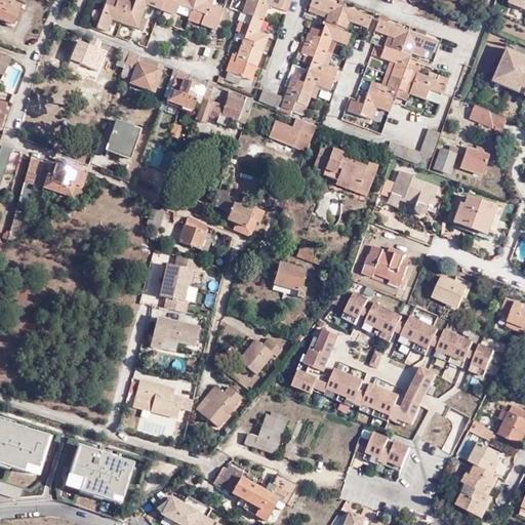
[(0,0),(0,19),(12,26),(21,6),(4,0),(0,0)]
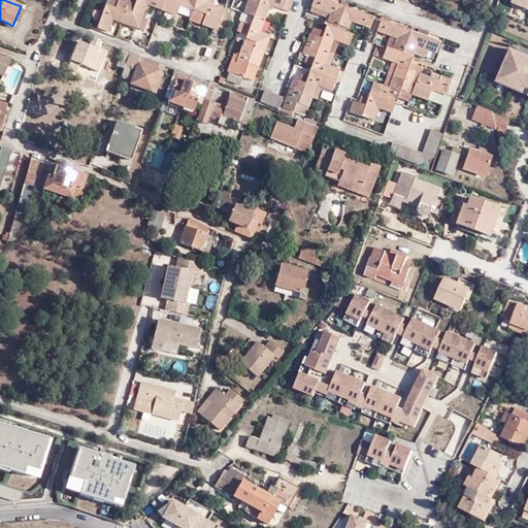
[(118,0),(116,6),(114,7),(105,4),(97,26),(107,30),(112,18),(137,27),(141,17),(146,3),(150,4),(176,13),(177,10),(190,15),(192,8),(205,13),(203,21),(202,24),(212,27),(207,39),(215,42),(220,30),(217,29),(224,8),(206,2),(206,0),(118,0)]
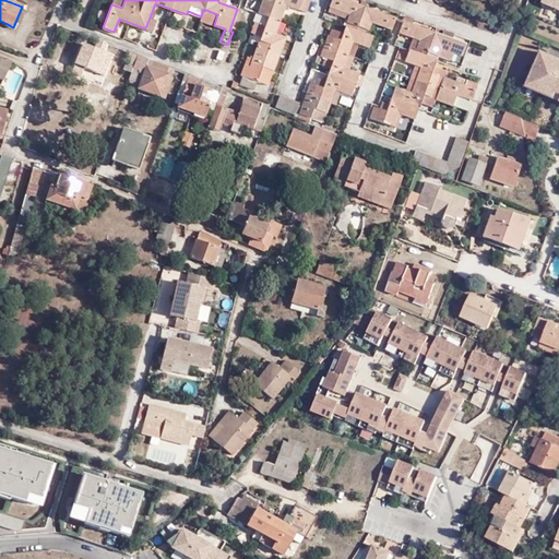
[(250,67),(245,64),(240,75),(244,76),(240,84),(253,90),(258,81),(262,67),(273,71),(285,38),(275,34),(285,4),(306,13),(310,0),(262,0),(258,13),(256,12),(252,21),(254,21),(264,24),(261,35),(252,59),(250,67)]
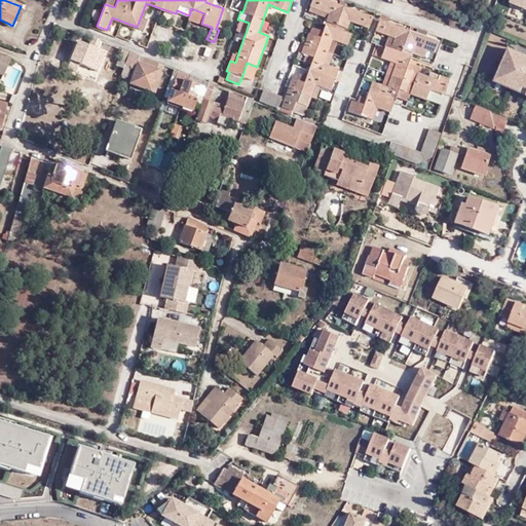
[(293,79),(280,112),(291,116),(292,110),(303,115),(306,104),(307,104),(312,90),(318,92),(322,84),(331,88),(338,68),(329,64),(338,39),(347,43),(351,33),(345,31),(349,21),(369,28),(373,17),(327,0),(312,0),(308,11),(328,19),(323,32),(312,29),(310,34),(309,34),(302,53),(306,55),(304,63),(311,65),(306,78),(301,76),(299,81),(293,79)]
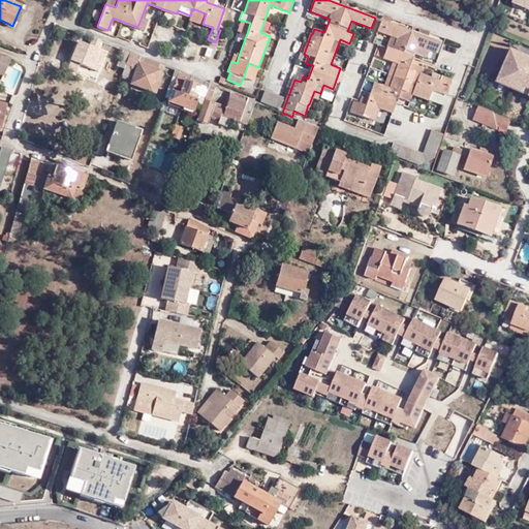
[(528,0),(515,0),(512,7),(528,13),(528,0)]
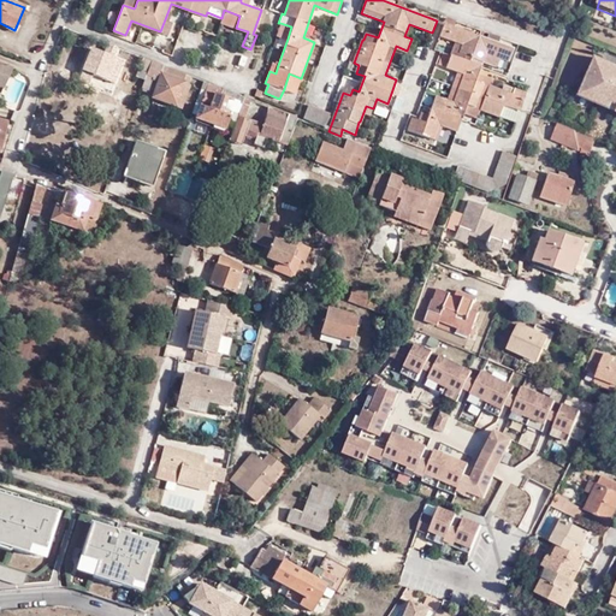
[(221,18),(237,24),(240,16),(224,10),(221,18)]
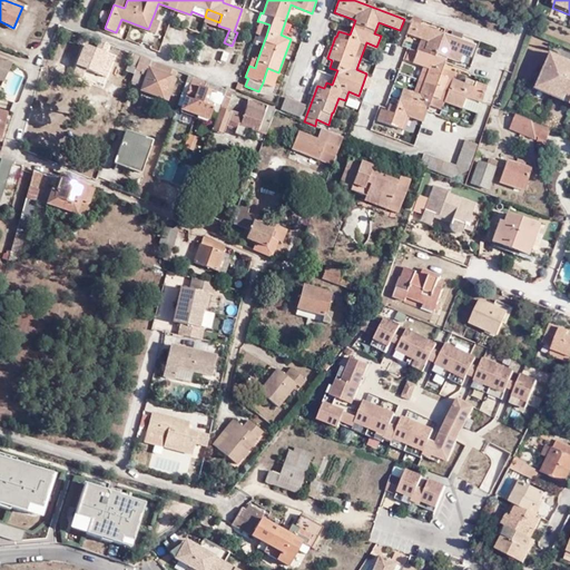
[(406,32),(423,39),(428,40),(423,53),(418,51),(413,62),(423,66),(413,92),(396,86),(393,95),(400,98),(396,106),(390,102),(386,110),(382,109),(377,118),(402,127),(406,115),(416,118),(418,119),(423,120),(430,104),(441,108),(443,101),(461,108),(465,98),(480,102),(485,87),(473,82),(472,88),(451,79),(453,71),(444,68),(446,64),(448,59),(458,62),(461,53),(469,57),(473,46),(459,40),(449,36),(419,25),(421,19),(413,17),(409,20),(411,21),(406,32)]
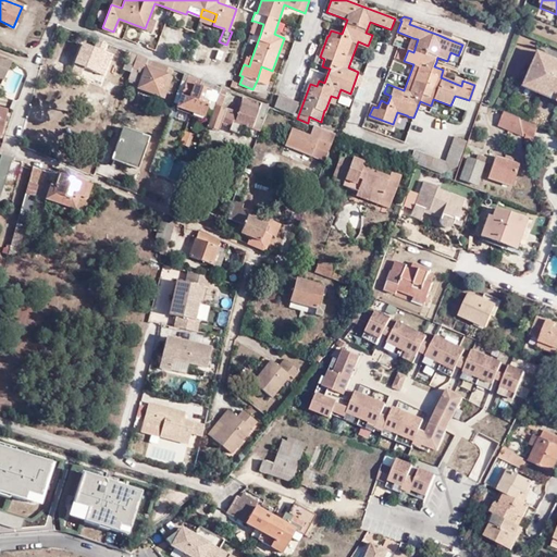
[(152,19),(149,17),(145,28),(151,31),(156,21),(152,19)]
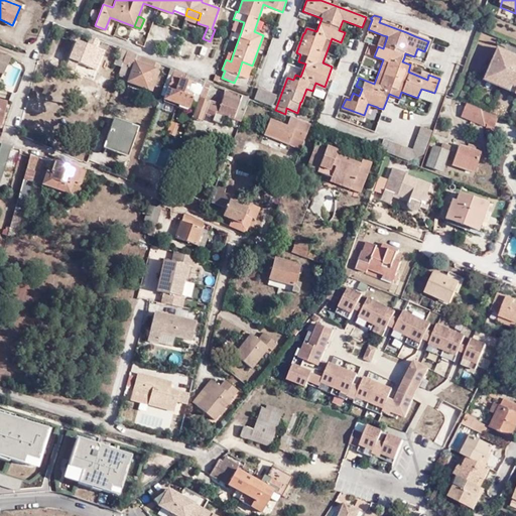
[(231,29),(241,32),(244,22),(235,19),(231,29)]
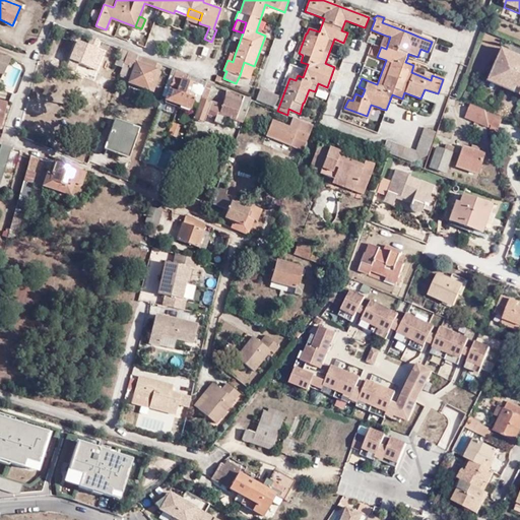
[(411,27),(409,33),(418,37),(420,31),(411,27)]
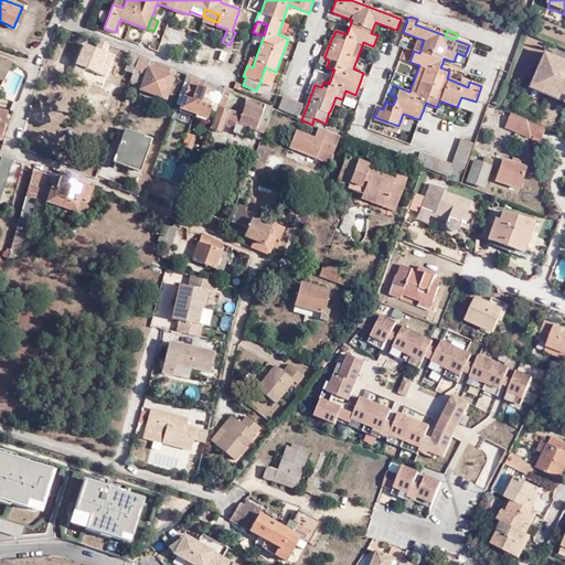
[(419,39),(414,51),(419,53),(424,40),(419,39)]
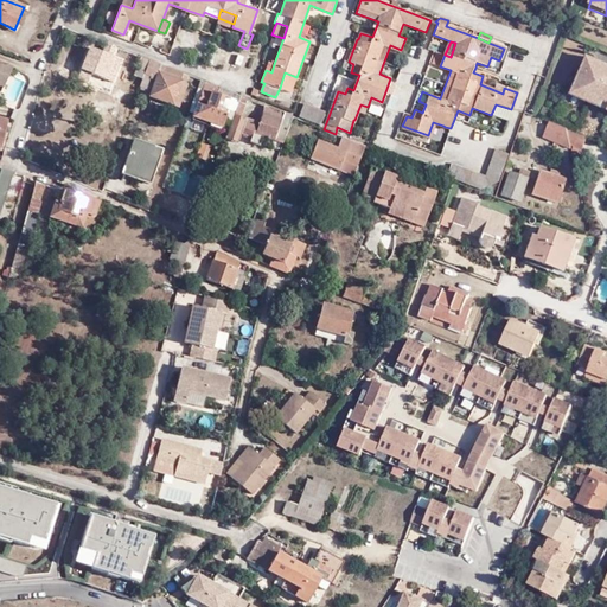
[(116,46),(107,43),(103,52),(113,57),(116,46)]
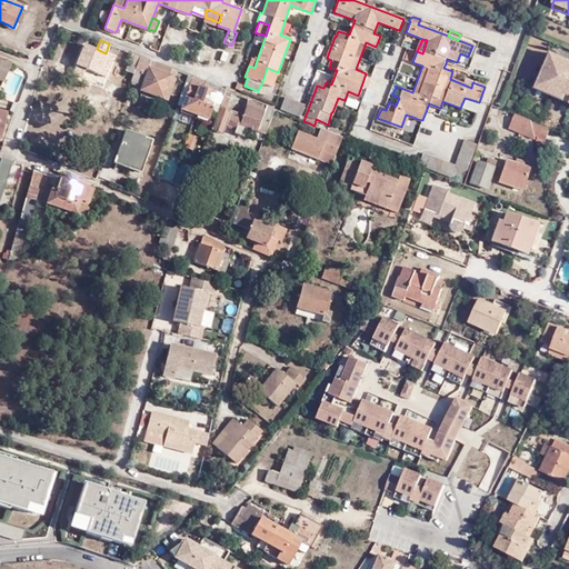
[(106,53),(97,49),(85,46),(73,75),(83,78),(86,69),(98,73),(101,63),(110,67),(115,56),(106,53)]
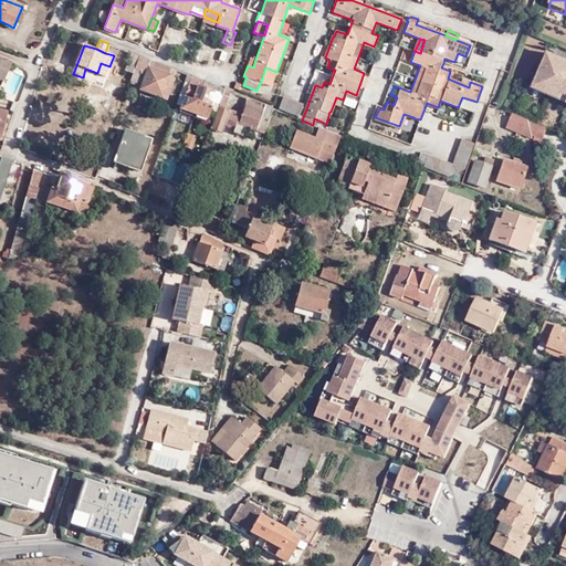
[(404,59),(410,62),(415,51),(407,48),(404,59)]
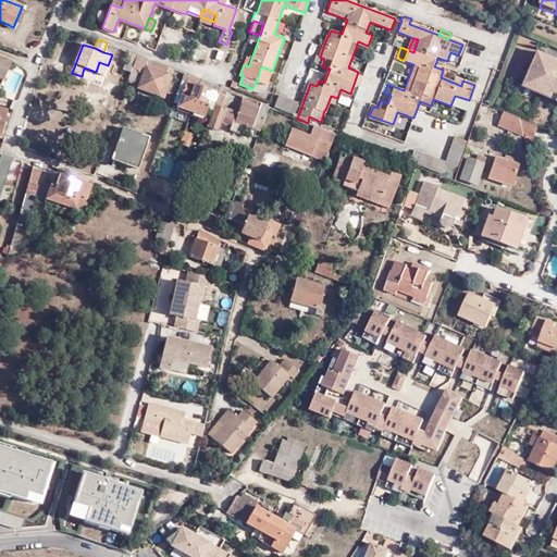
[(123,69),(132,72),(137,54),(130,51),(123,69)]
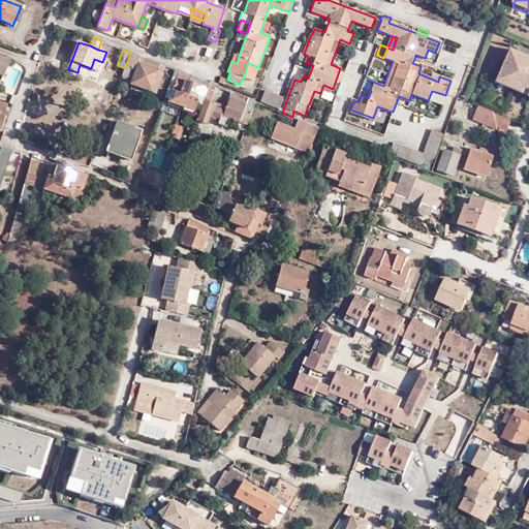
[(497,83),(524,94),(526,88),(528,89),(528,57),(511,51),(497,83)]
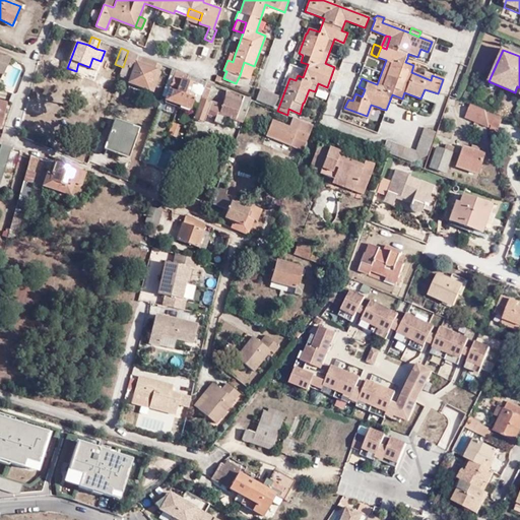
[(128,51),(123,67),(120,73),(126,76),(131,62),(136,64),(129,81),(148,88),(155,70),(154,69),(156,62),(128,51)]
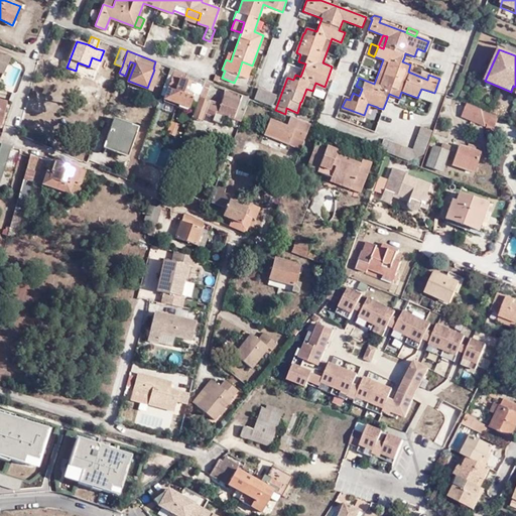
[(0,71),(3,73),(10,56),(0,51),(0,71)]
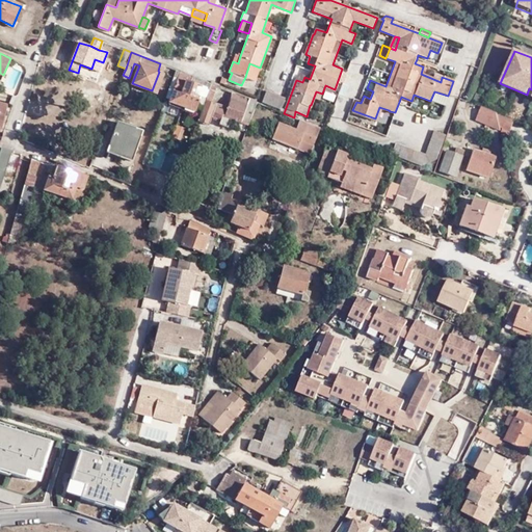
[(91,69),(99,72),(103,62),(95,59),(91,69)]
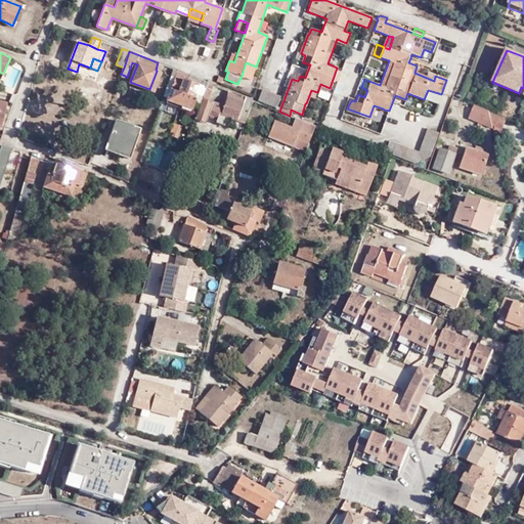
[(160,71),(163,64),(158,62),(156,70),(157,71),(149,89),(156,91),(163,72),(160,71)]
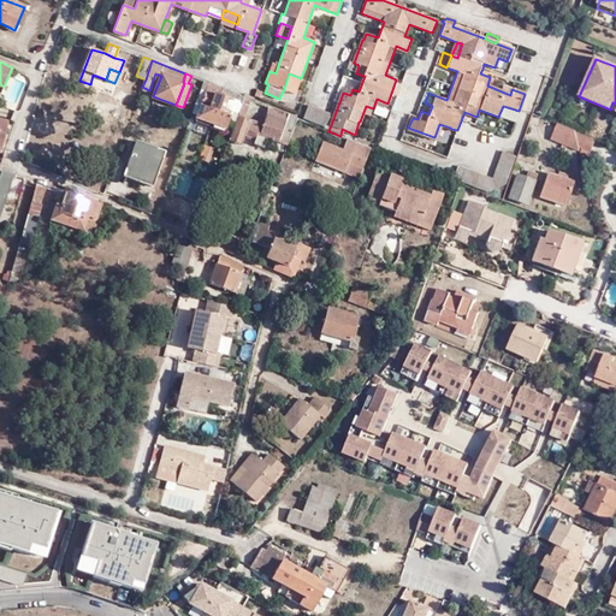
[(295,94),(301,78),(289,73),(284,89),(295,94)]
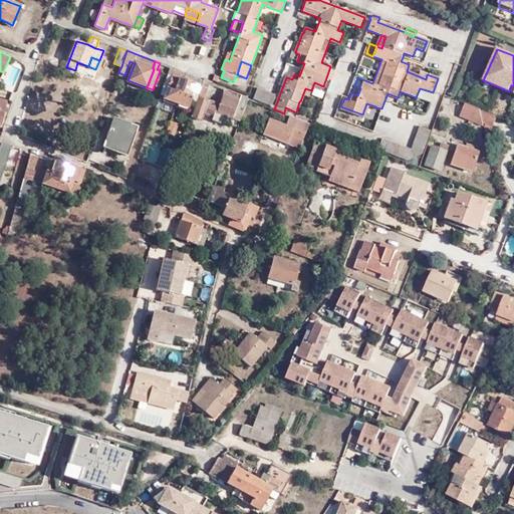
[(169,85),(175,68),(170,66),(164,83),(169,85)]
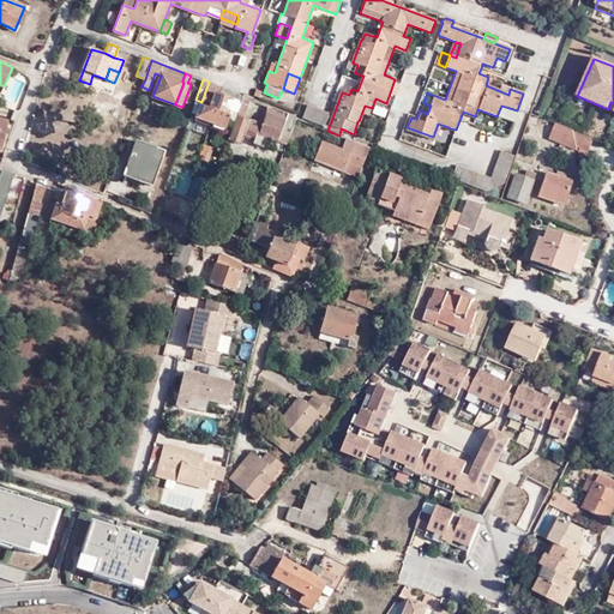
[(221,94),(223,88),(209,82),(202,102),(196,118),(232,131),(242,102),(221,94)]
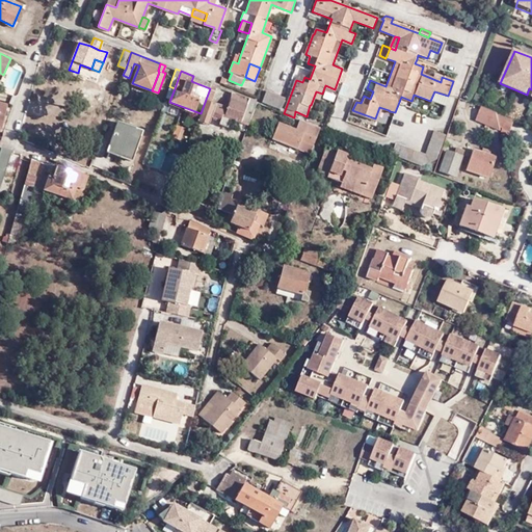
[(211,102),(217,85),(212,83),(210,88),(201,113),(197,121),(209,125),(212,117),(219,121),(218,125),(228,128),(232,118),(248,125),(258,103),(231,91),(230,99),(227,108),(211,102)]
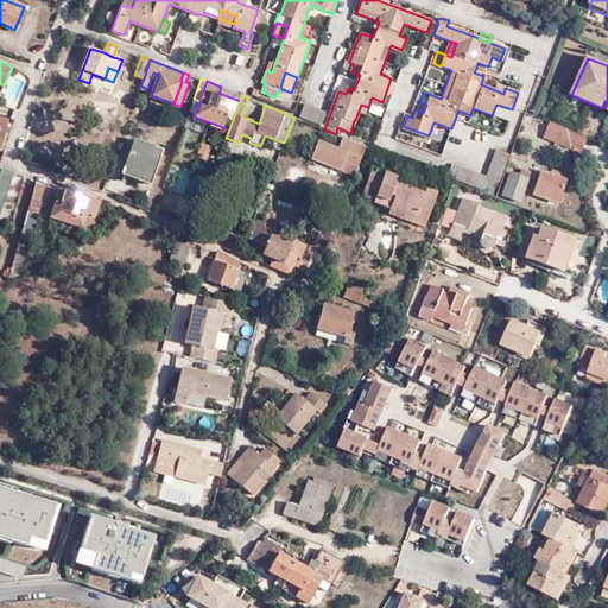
[(304,103),(299,116),(322,125),(327,112),(304,103)]
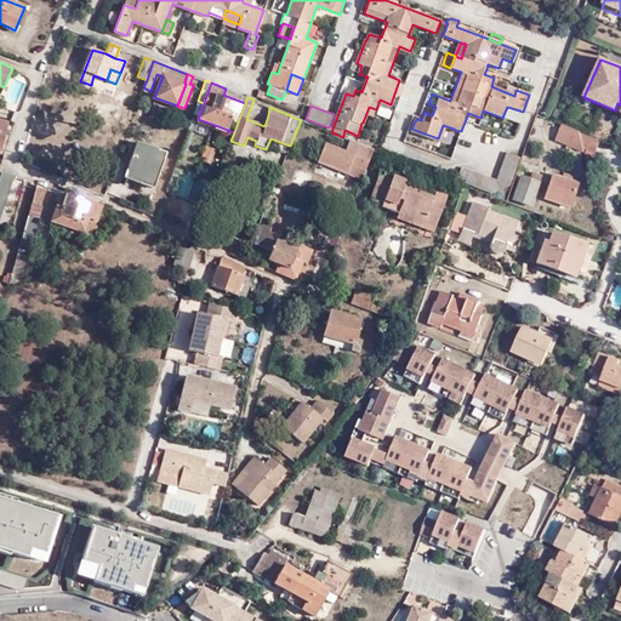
[(379,107),(377,114),(391,117),(392,109),(379,107)]
